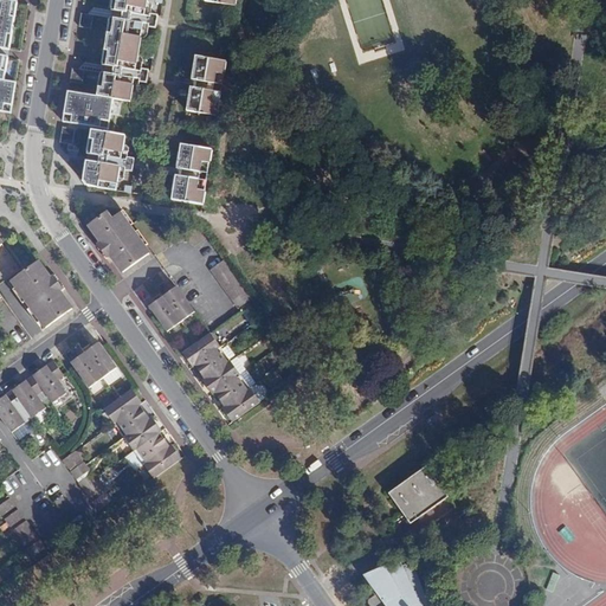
[(0,47),(10,50),(17,4),(5,1),(1,0),(0,7),(0,47)]
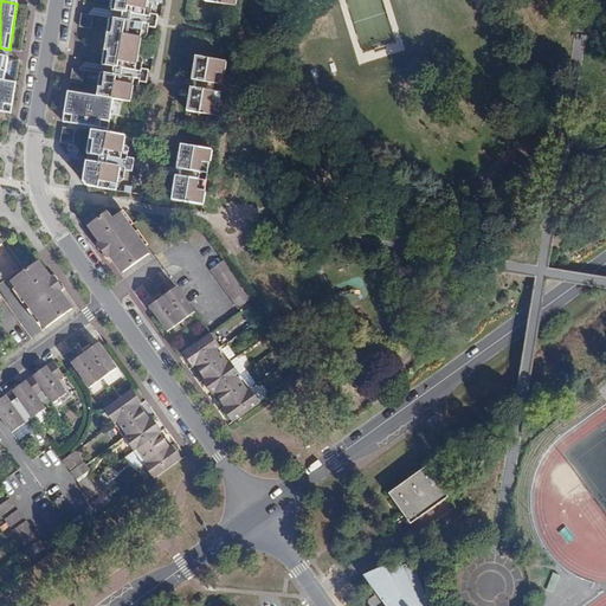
[(146,13),(148,0),(114,0),(113,11),(144,15),(144,19),(154,21),(155,14),(146,13)]
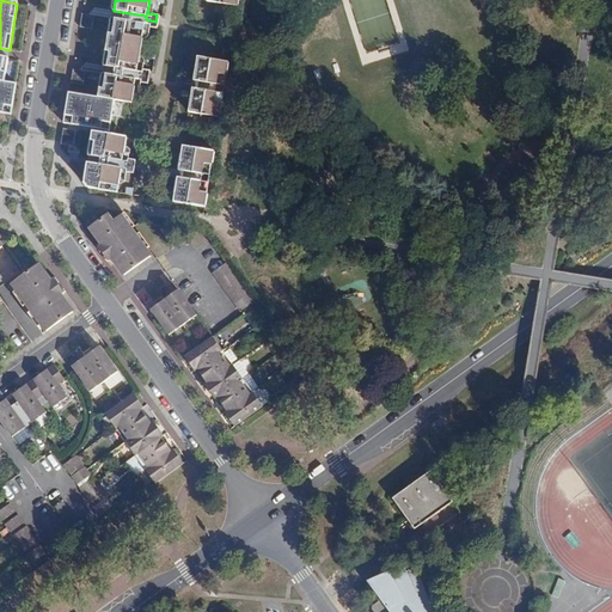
[(83,13),(80,28),(93,29),(95,16),(83,13)]
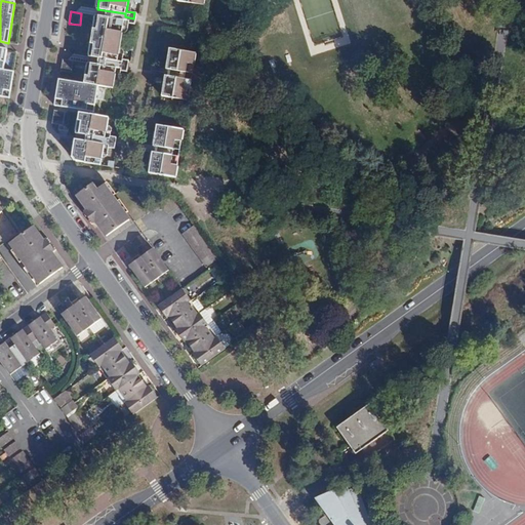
[(125,21),(95,15),(89,56),(118,62),(117,65),(126,66),(126,61),(118,58),(125,21)]
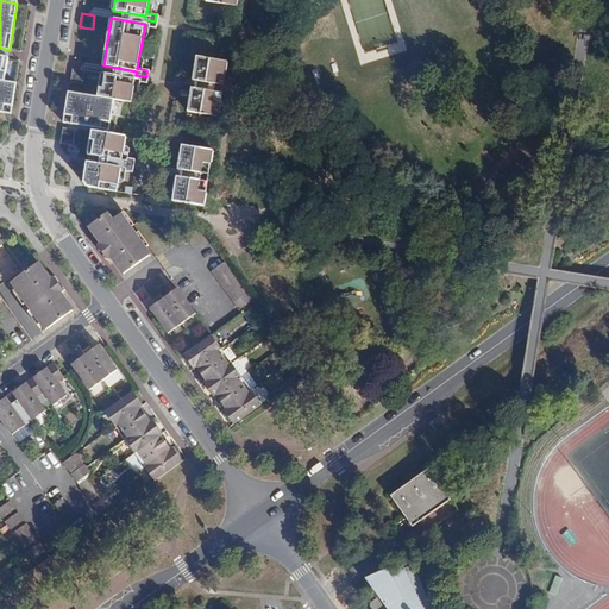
[(226,75),(228,62),(198,56),(193,80),(217,85),(218,74),(226,75)]
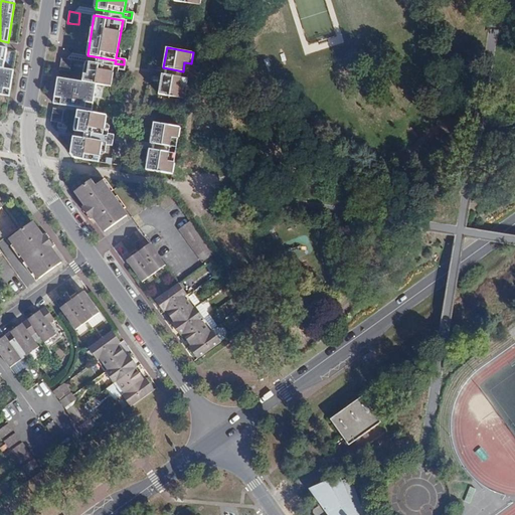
[(0,95),(2,96),(4,89),(6,90),(9,70),(3,69),(6,50),(0,48),(0,95)]
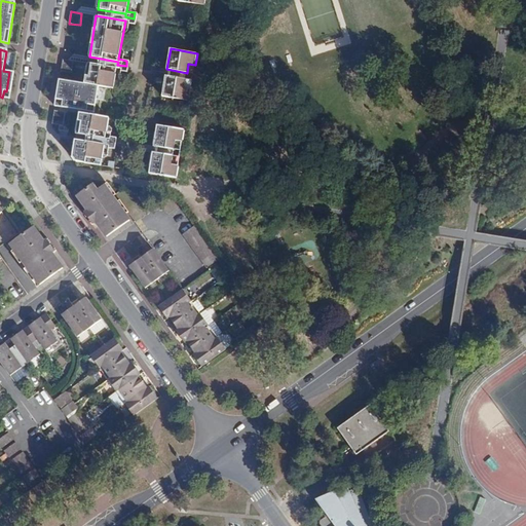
[(64,59),(62,71),(72,73),(74,61),(64,59)]
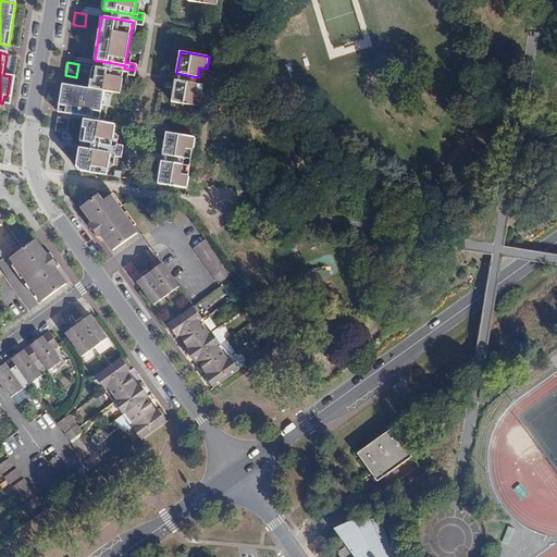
[(94,66),(89,88),(104,91),(121,94),(124,72),(94,66)]
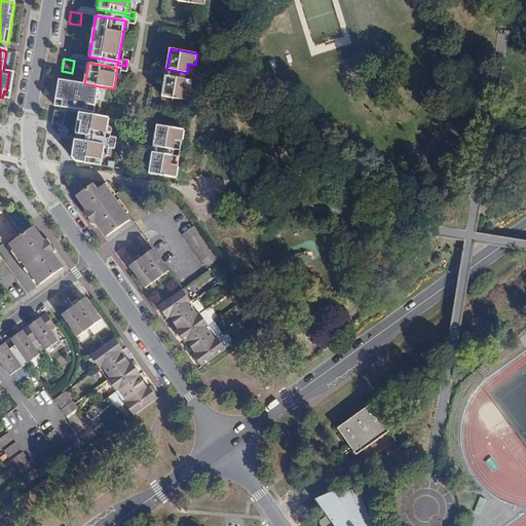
[(189,101),(191,89),(184,88),(186,79),(165,76),(162,97),(189,101)]
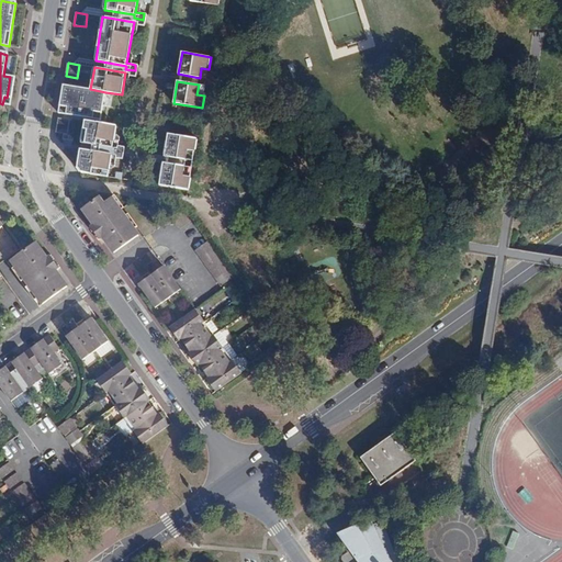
[(105,92),(90,89),(68,86),(63,113),(101,120),(105,92)]
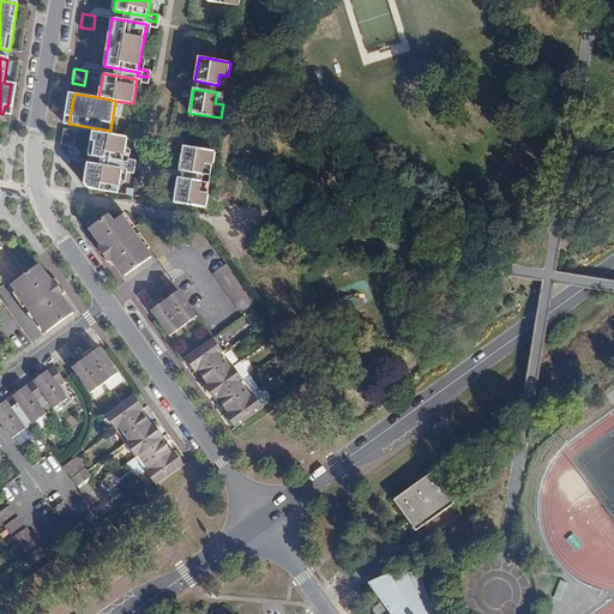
[(64,128),(61,144),(80,148),(84,132),(64,128)]
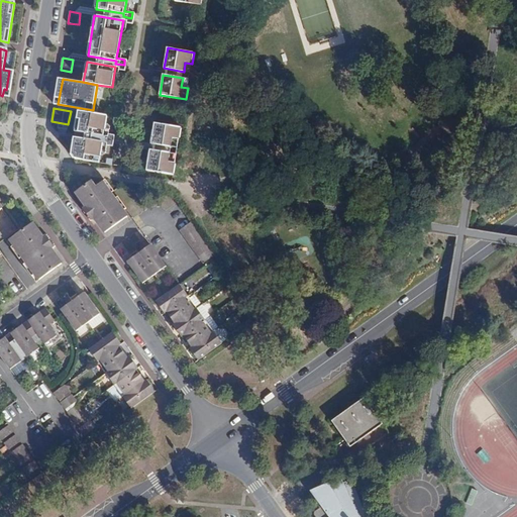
[(112,135),(104,133),(107,116),(79,111),(79,112),(78,119),(76,131),(103,135),(103,139),(111,140),(112,135)]
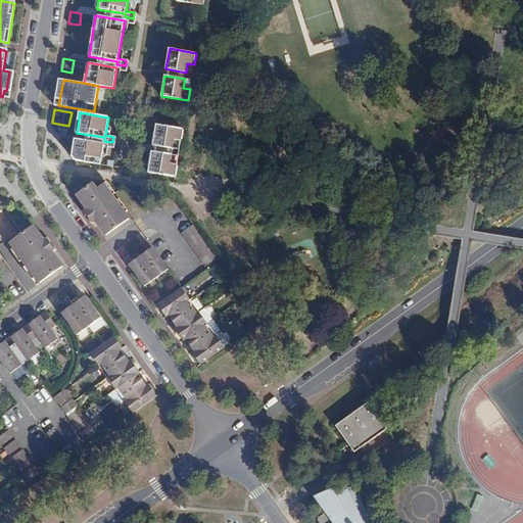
[(182,141),(184,129),(156,125),(153,145),(173,148),(175,140),(182,141)]
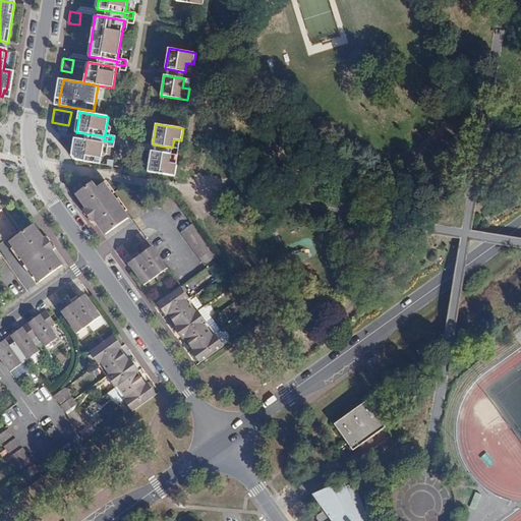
[(72,154),(72,155),(76,160),(100,164),(104,143),(75,138),(72,154)]
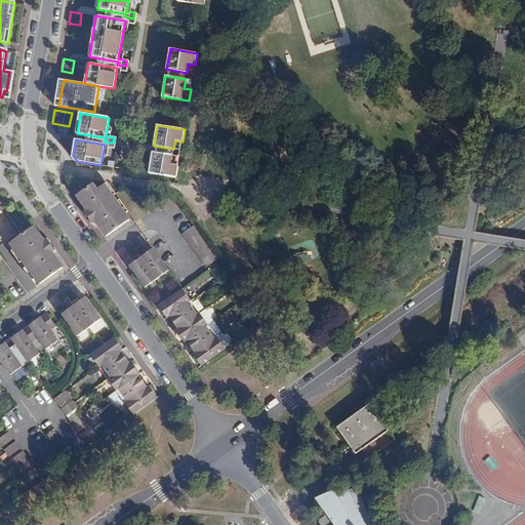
[(150,173),(176,177),(178,166),(171,165),(173,156),(153,152),(150,172),(150,173)]
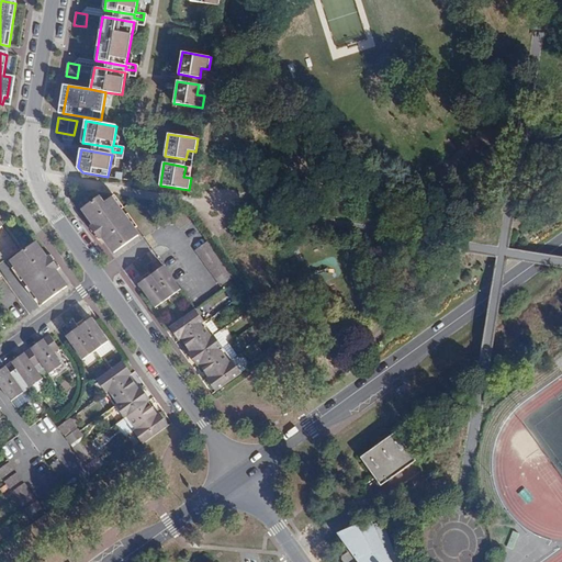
[(139,235),(114,201),(112,198),(109,200),(103,203),(100,198),(99,197),(98,198),(82,209),(94,224),(91,226),(90,227),(100,239),(101,238),(103,237),(114,253),(139,235)]
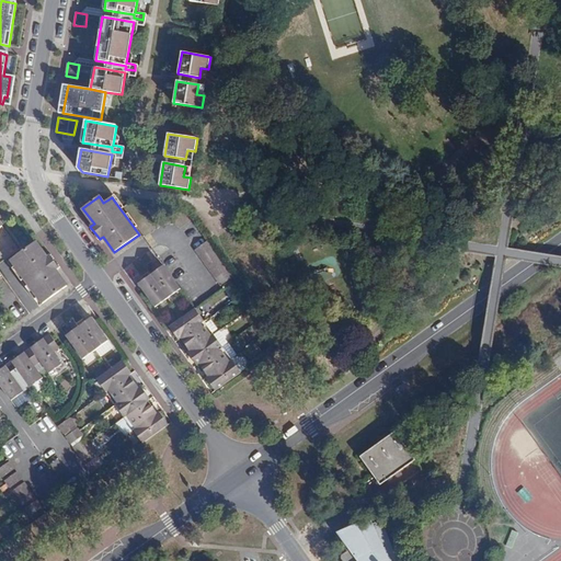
[(56,270),(47,258),(36,241),(21,252),(10,260),(41,305),(68,286),(56,270)]
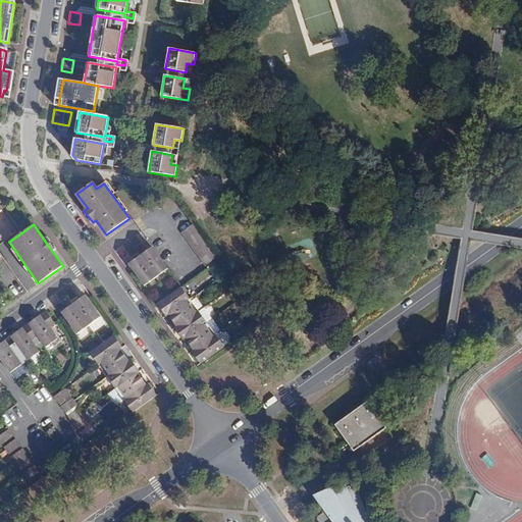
[(187,239),(198,231),(193,224),(181,232),(187,239)]
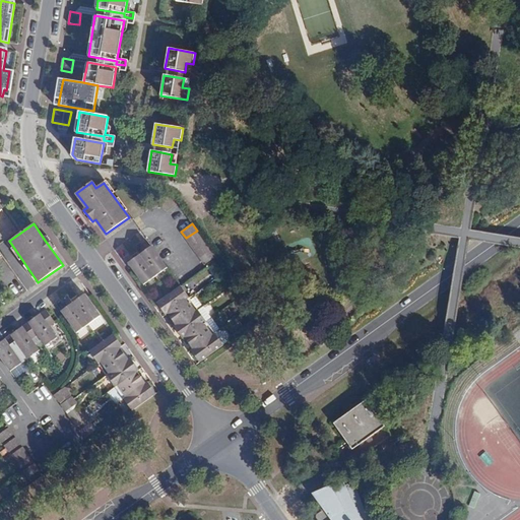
[(186,238),(191,245),(202,237),(197,231),(186,238)]
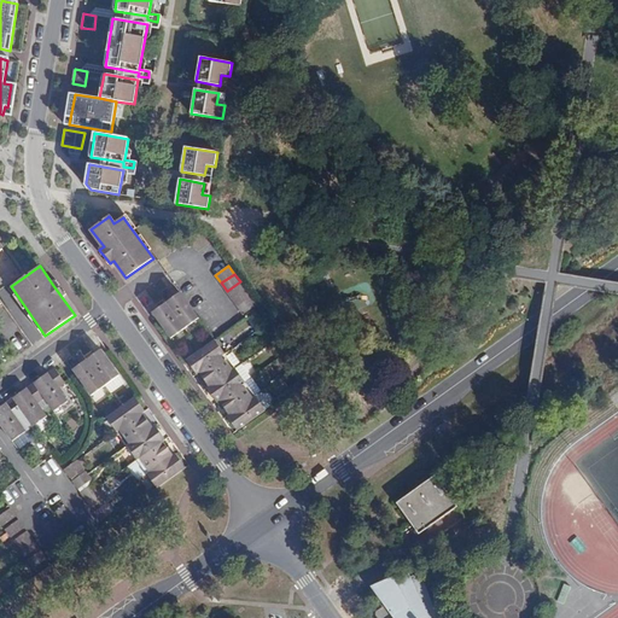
[(57,280),(52,284),(62,297),(66,293),(65,292),(57,280)]
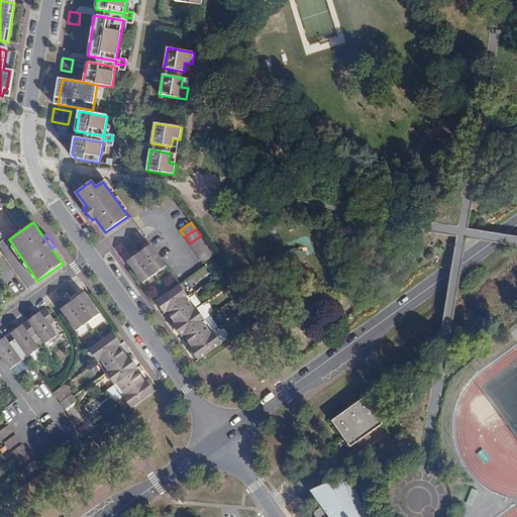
[(190,243),(194,249),(205,242),(201,235),(190,243)]
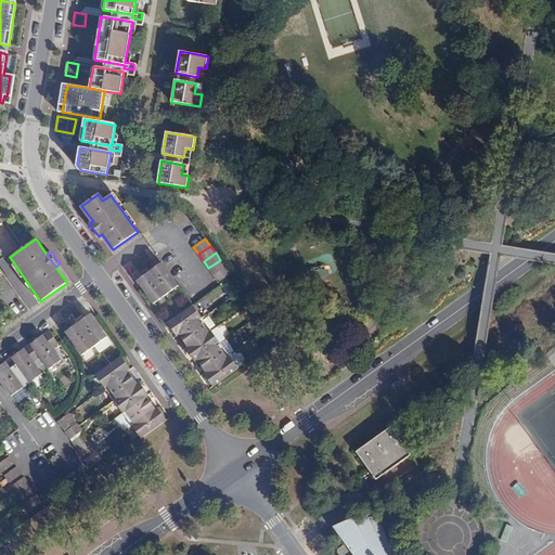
[(208,268),(214,275),(226,267),(220,260),(208,268)]
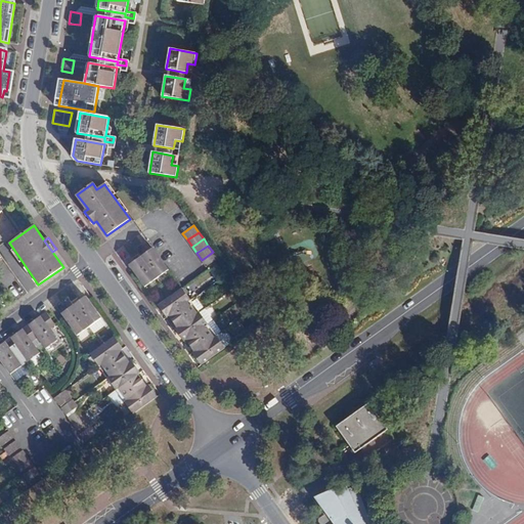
[(141,256),(157,278),(158,278),(169,269),(154,248),(153,248),(141,256)]
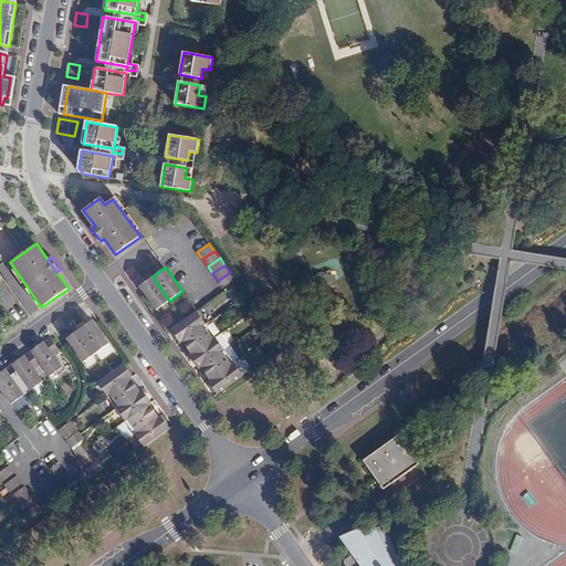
[(223,287),(236,280),(230,272),(218,281),(223,287)]
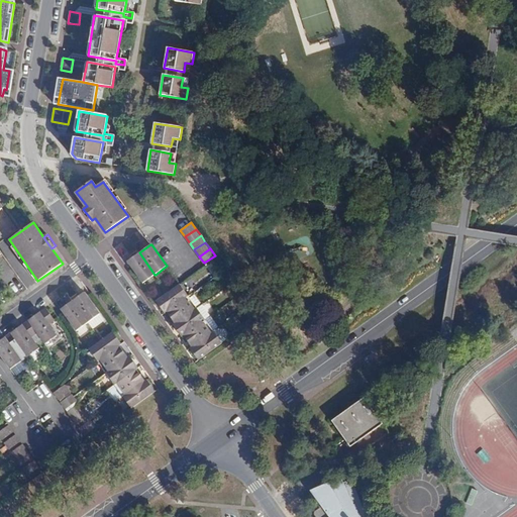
[(127,262),(131,266),(143,283),(154,275),(139,252),(127,262)]
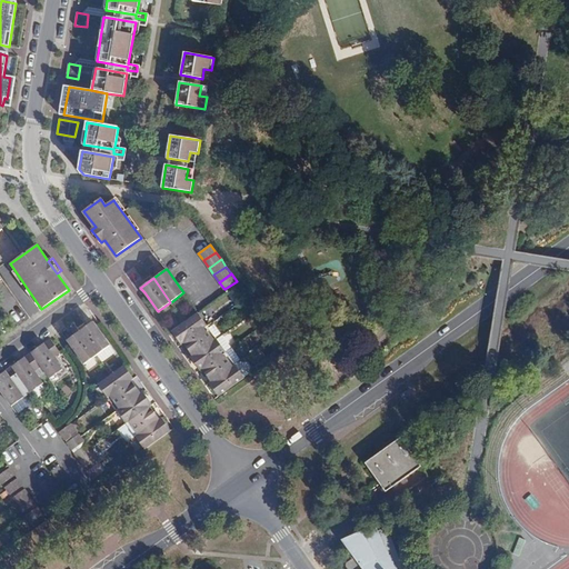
[(185,322),(172,331),(172,332),(181,345),(183,343),(208,326),(198,312),(198,313),(185,322)]
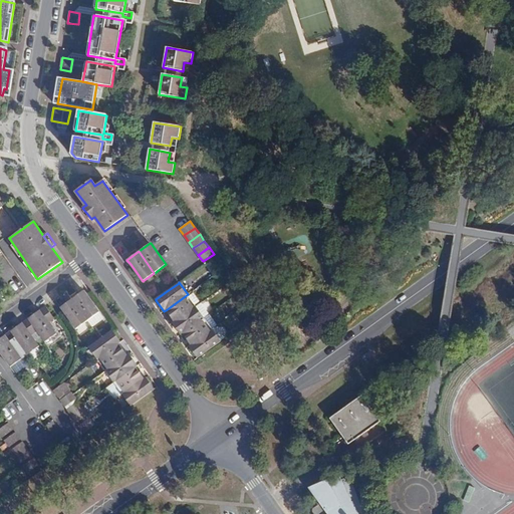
[(95,308),(87,295),(84,290),(72,299),(84,315),(95,308)]
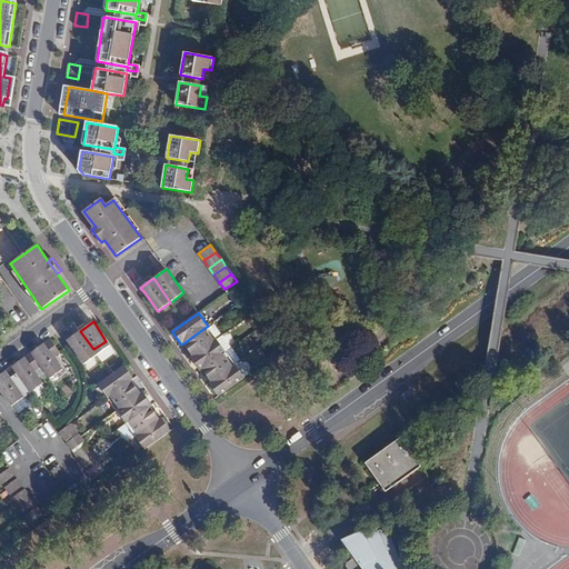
[(208,326),(183,343),(192,356),(217,339),(217,338),(208,326)]
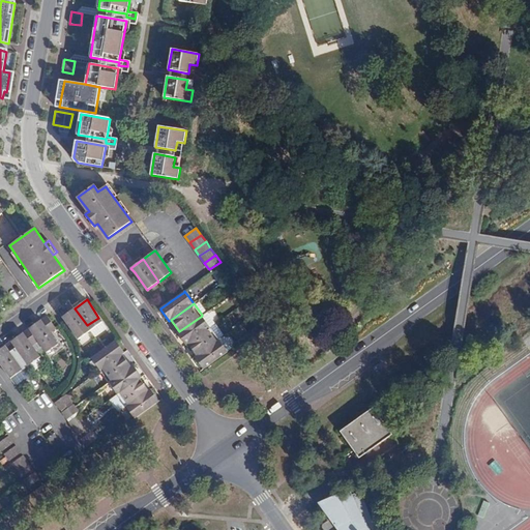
[(87,326),(87,325),(75,308),(74,308),(62,317),(66,322),(65,322),(75,334),(87,326)]
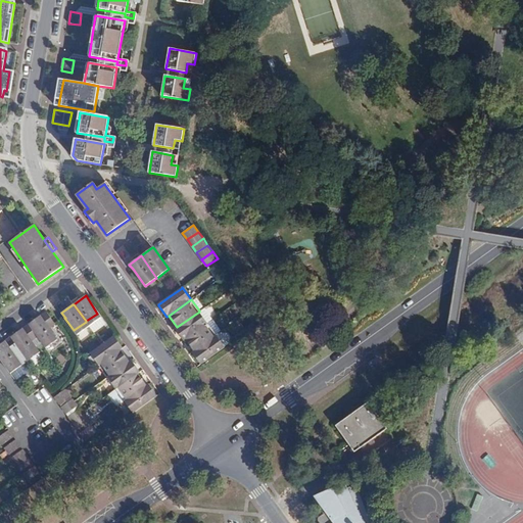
[(42,319),(31,327),(38,337),(46,348),(57,339),(50,329),(55,324),(46,312),(41,316),(42,319)]
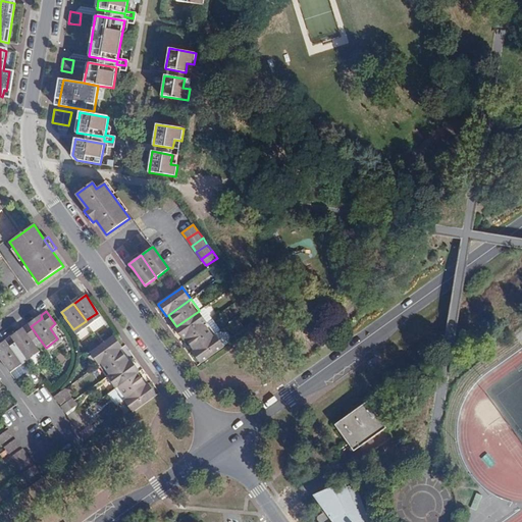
[(176,326),(175,328),(184,340),(186,338),(208,322),(203,316),(199,311),(176,326)]
